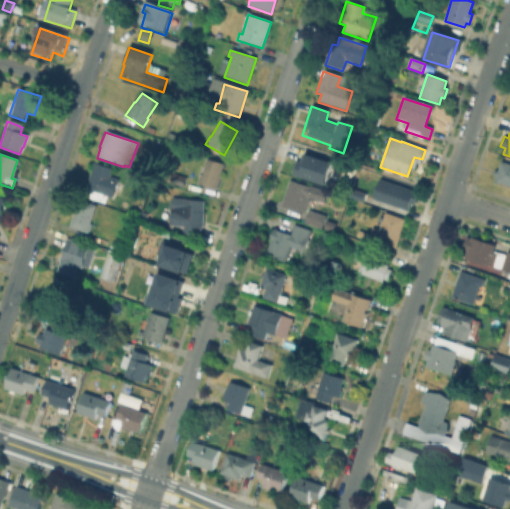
[(303,156),(333,166),(327,184),(297,175),(303,156)]
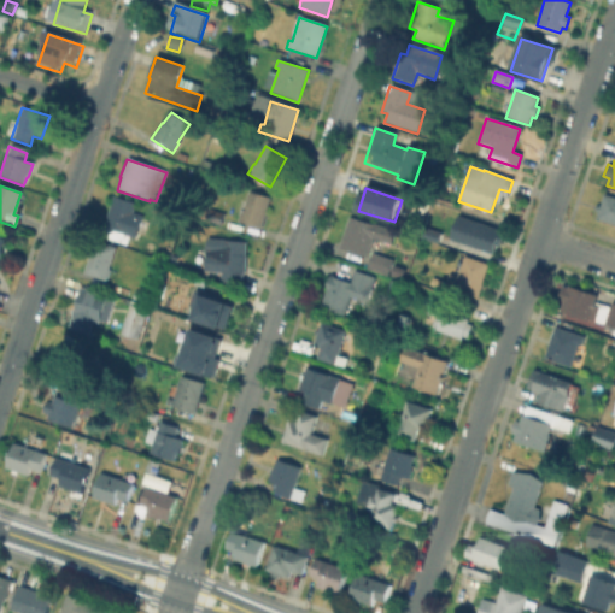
[(264,212),(267,212),(261,231),(235,223),(239,212),(241,212),(249,192),(269,199),(264,212)]
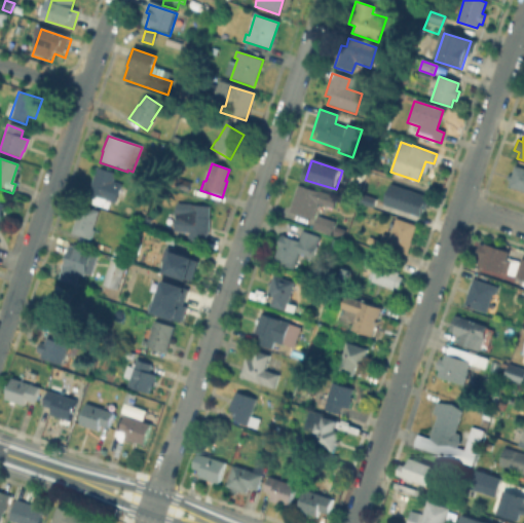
[(515,166),(523,170),(523,192),(508,188),(510,182),(507,181),(508,177),(511,178),(515,166)]
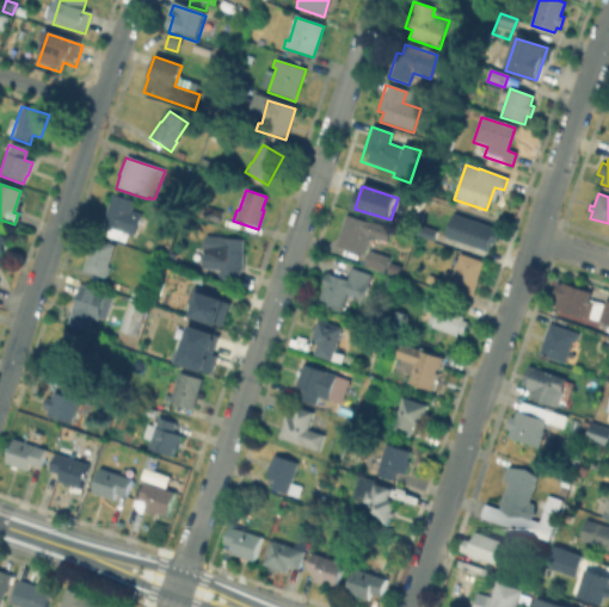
[(141,215),(134,236),(102,227),(112,194),(133,202),(130,211),(141,215)]
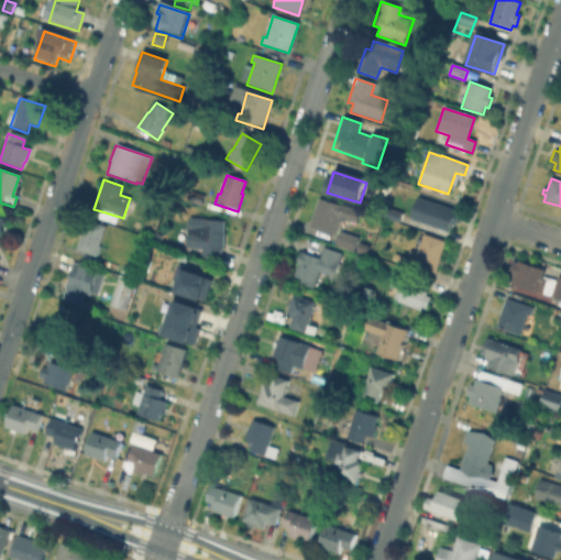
[(318,199),(338,206),(341,198),(364,206),(361,215),(360,213),(356,224),(339,219),(333,235),(308,228),(318,199)]
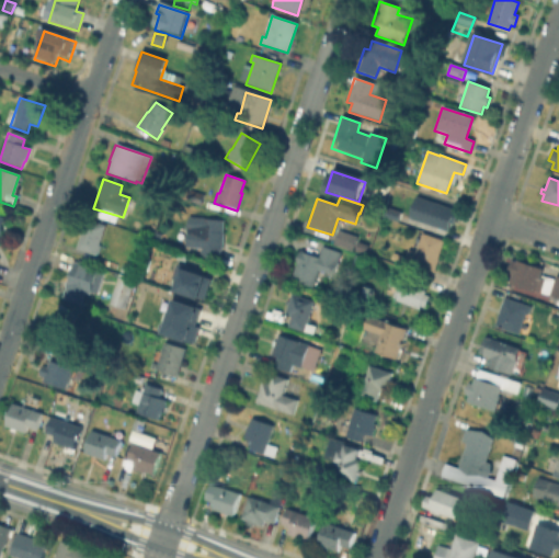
[(463,214),(458,227),(454,226),(452,234),(412,219),(419,198),(463,214)]
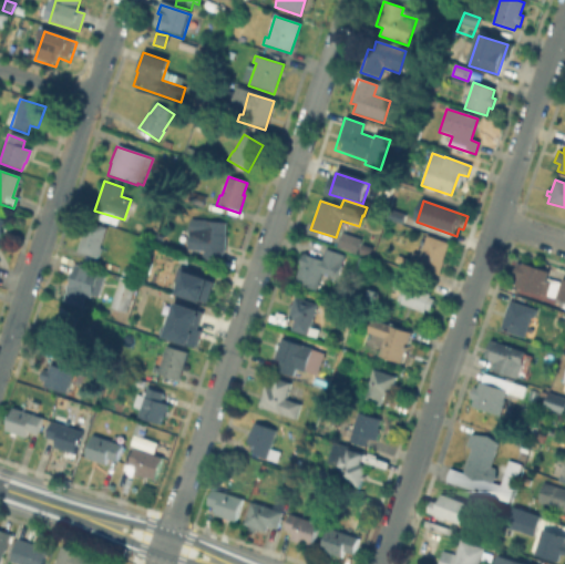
[(391,211),(408,217),(404,227),(388,221),(391,211)]
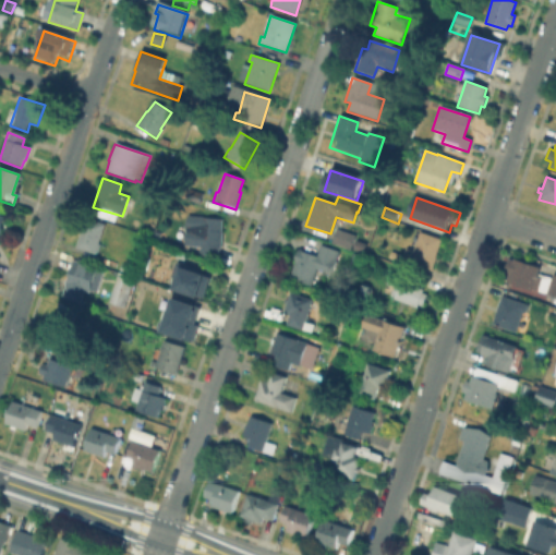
[(222,232),(220,251),(219,251),(218,258),(198,256),(200,249),(184,248),(186,216),(203,217),(203,218),(222,220),(221,232),(222,232)]
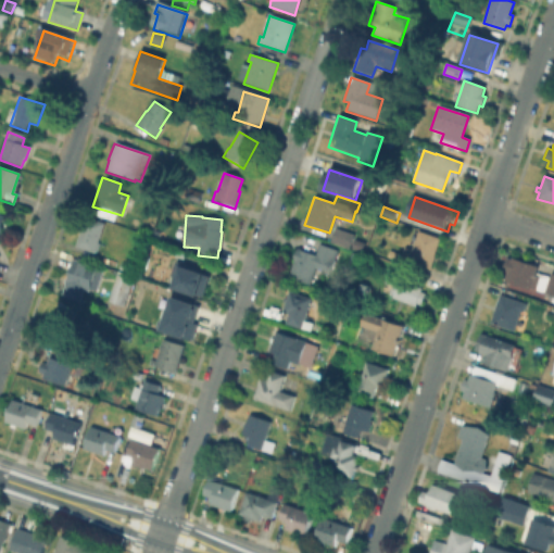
[(102,230),(96,253),(93,252),(93,253),(75,248),(83,224),(102,230)]
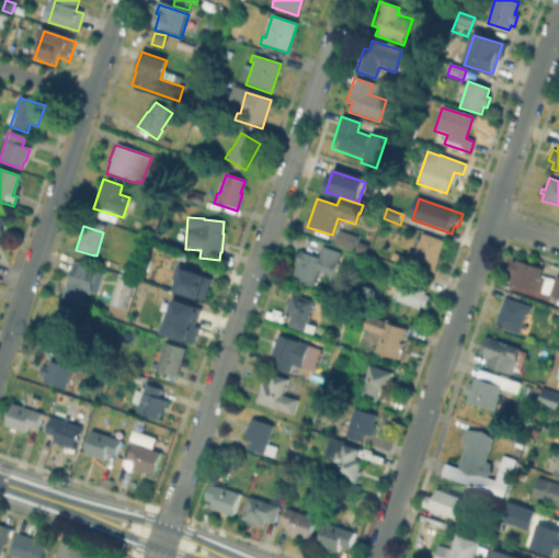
[(357,237),(352,252),(332,246),(338,230),(357,237)]
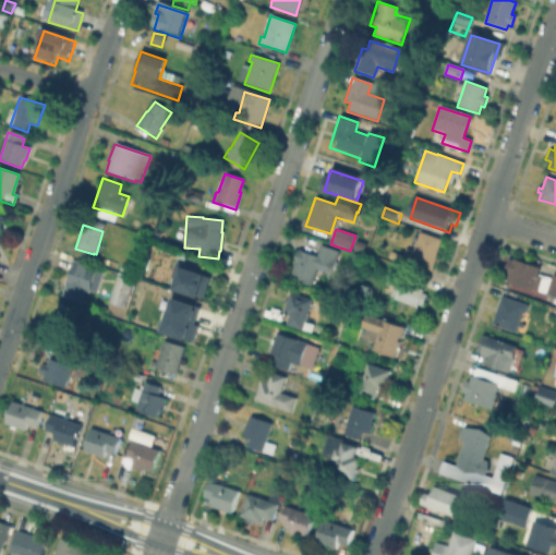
[(442,241),(431,272),(401,262),(406,250),(413,252),(420,233),(442,241)]
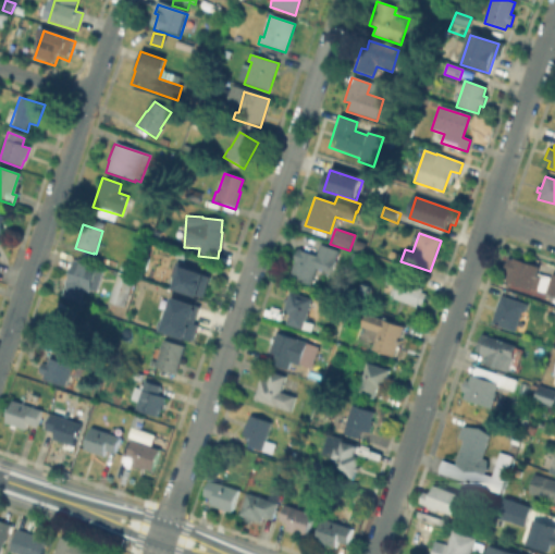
[(338,251),(330,275),(320,280),(312,278),(309,286),(287,279),(297,249),(301,250),(300,251),(316,256),(319,245),(338,251)]
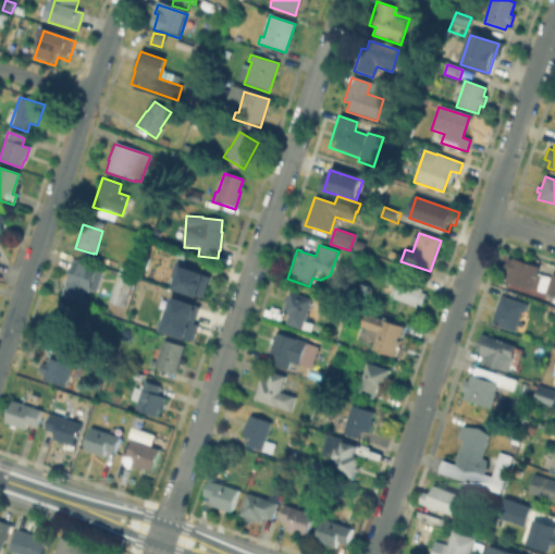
[(359,258),(357,266),(349,263),(352,257),(359,258)]
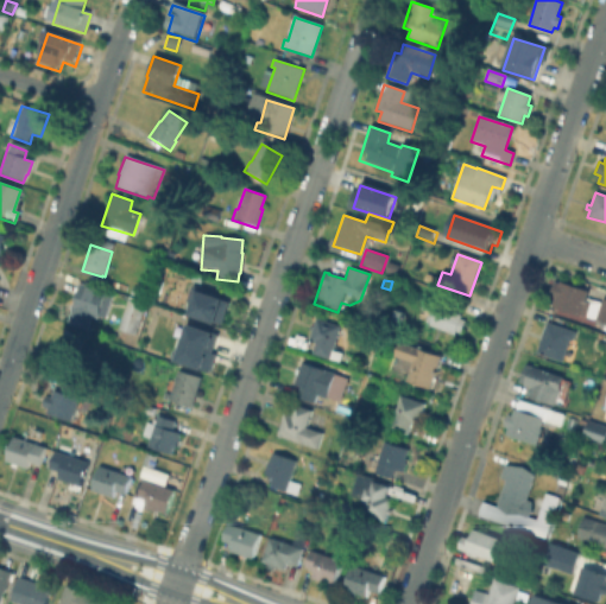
[(560,281),(588,292),(585,302),(591,304),(586,318),(580,316),(580,317),(551,307),(554,299),(549,297),(554,283),(559,284),(560,281)]
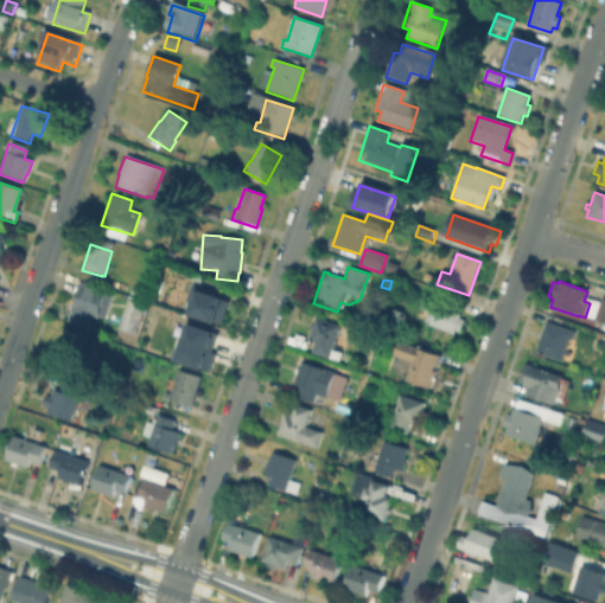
[(112,297),(104,319),(97,318),(96,319),(90,316),(86,331),(65,324),(78,283),(106,294),(112,297)]
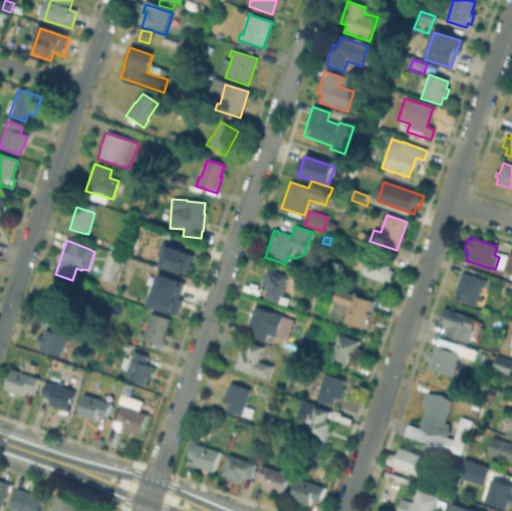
[(195,256),(188,276),(162,268),(160,273),(140,268),(143,259),(147,259),(152,256),(164,255),(167,246),(195,256)]
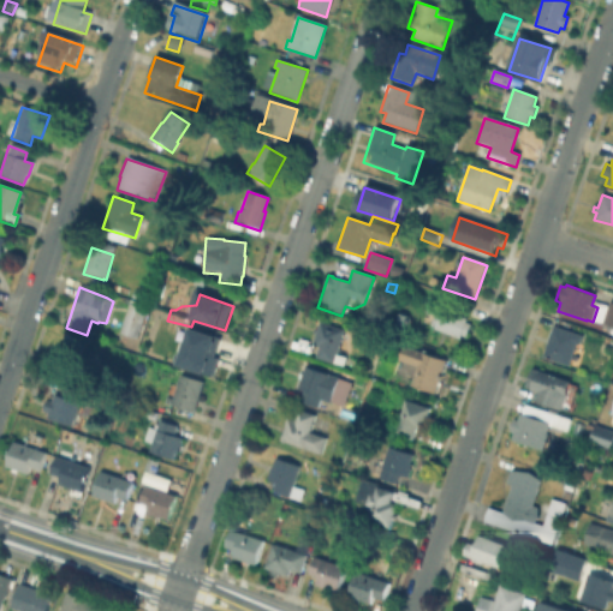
[(410,303),(405,312),(397,309),(402,299),(410,303)]
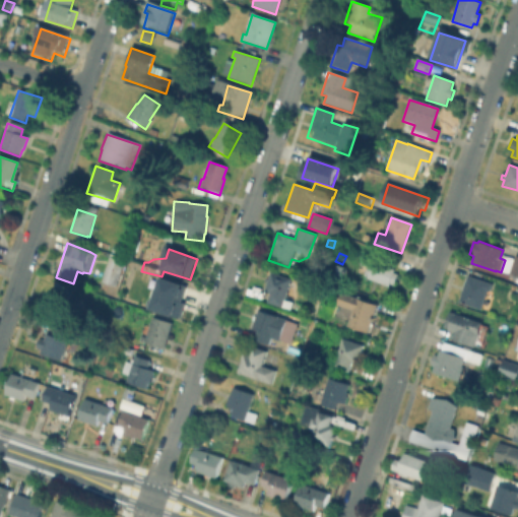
[(517,257),(517,283),(516,283),(517,277),(509,274),(515,256),(517,257)]
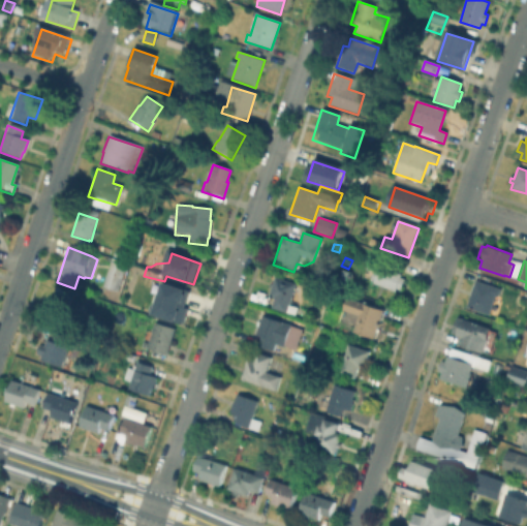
[(125,267),(117,292),(102,288),(112,263),(125,267)]
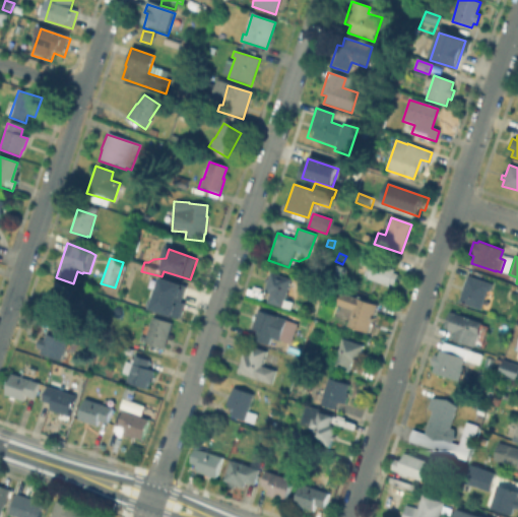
[(364,275),(369,262),(373,264),(373,263),(394,270),(393,274),(397,275),(393,285),(389,284),(388,287),(367,279),(368,277),(364,276),(364,275)]
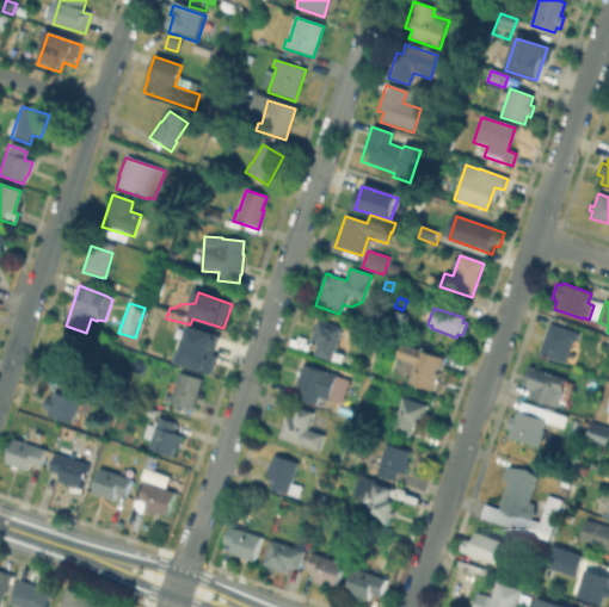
[(385,330),(389,315),(399,317),(393,334),(385,330)]
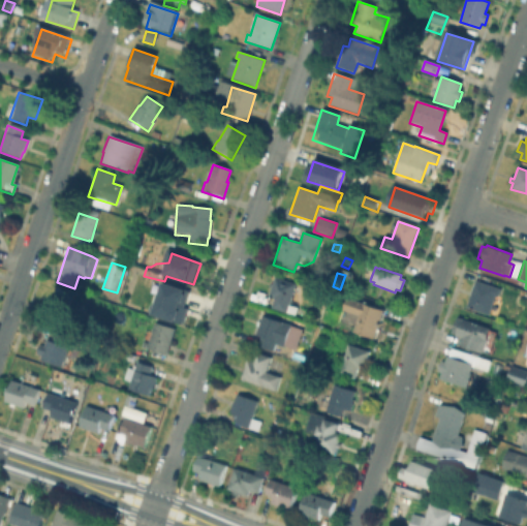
[(274,278),(296,285),(288,306),(293,308),(291,313),(286,311),(286,313),(271,309),(274,300),(269,298),(271,288),(269,287),(270,283),(273,284),(274,278)]
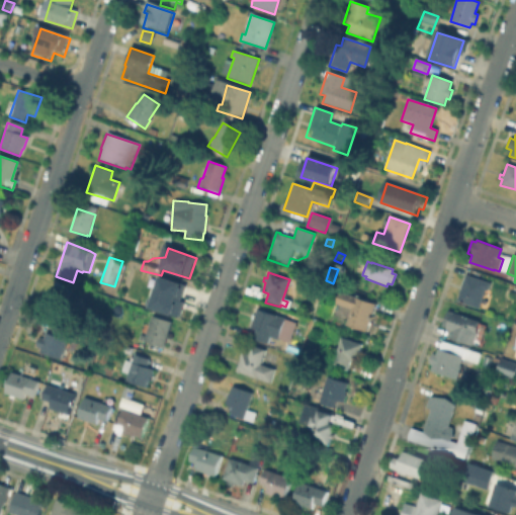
[(490,283),(488,291),(485,291),(479,310),(456,302),(465,275),(490,283)]
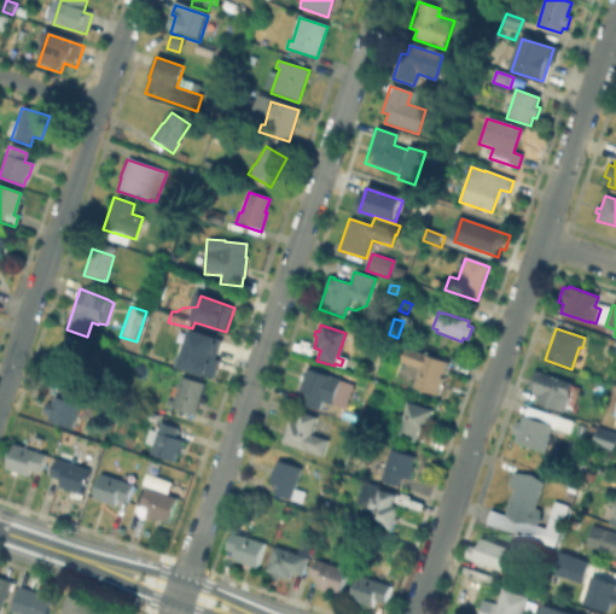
[(181,329),(211,339),(210,344),(211,345),(209,352),(208,352),(204,363),(205,364),(203,372),(202,372),(199,378),(166,366),(164,363),(166,358),(168,357),(173,345),(175,345),(181,329)]
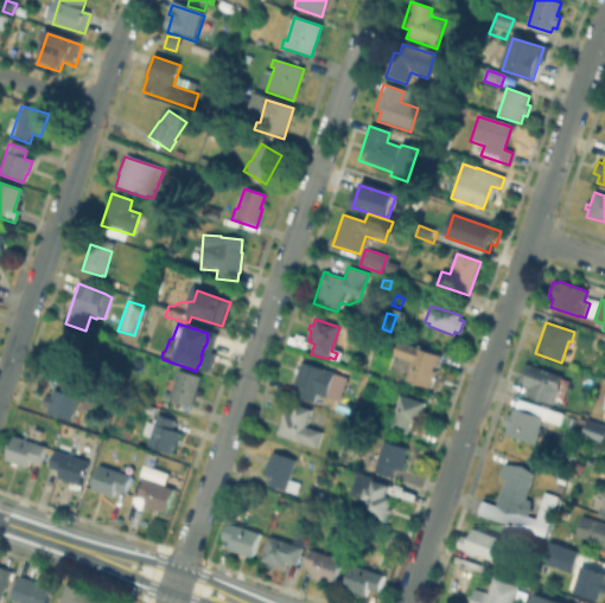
[(83,342),(65,371),(46,359),(64,331),(83,342)]
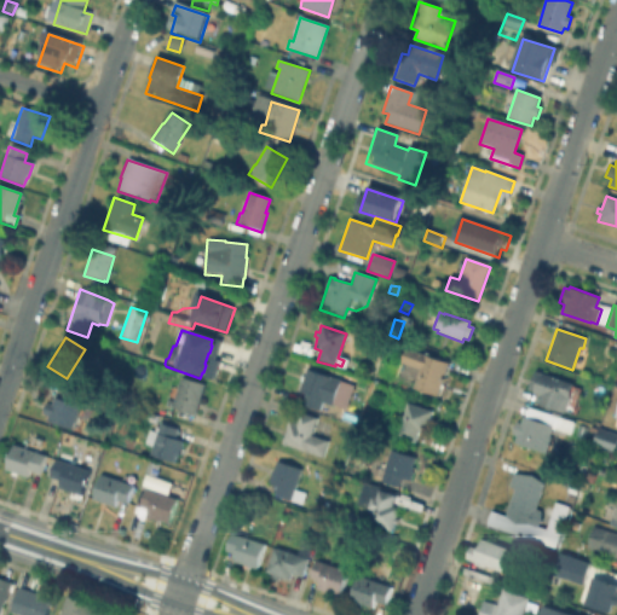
[(449,364),(442,386),(444,387),(443,390),(439,389),(437,398),(413,389),(414,384),(402,379),(407,366),(401,364),(405,349),(449,364)]
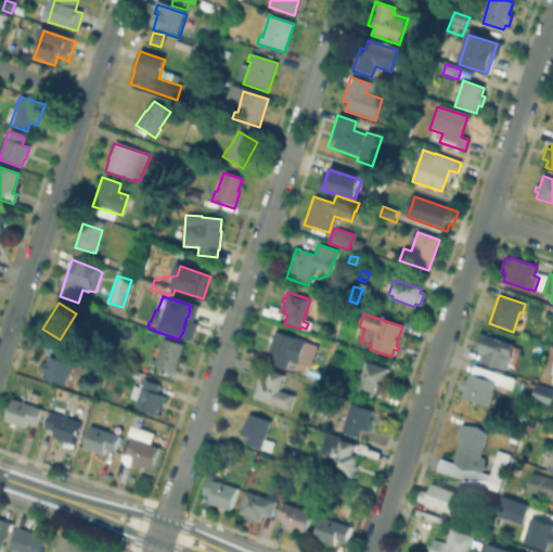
[(271,332),(314,347),(307,369),(285,362),(283,370),(261,362),(271,332)]
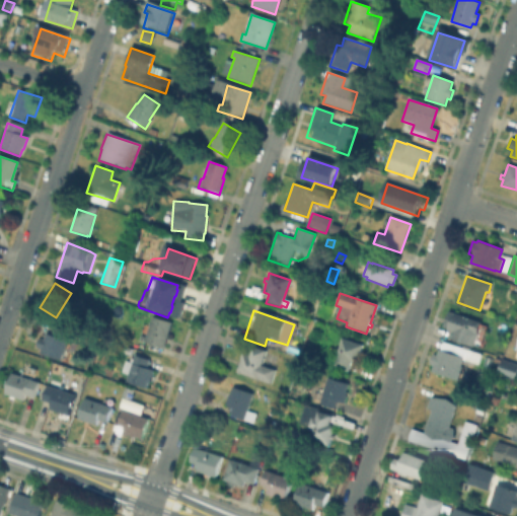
[(482,323),(472,348),(451,341),(454,333),(447,330),(447,329),(443,328),(449,311),(455,314),(482,323)]
